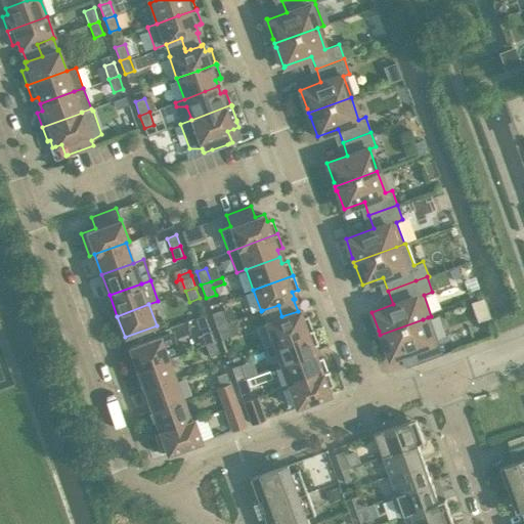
[(263,348),(273,344),(312,330),(307,315),(302,317),(299,310),(298,311),(281,316),(278,305),(262,310),(266,321),(265,322),(255,326),(263,348)]
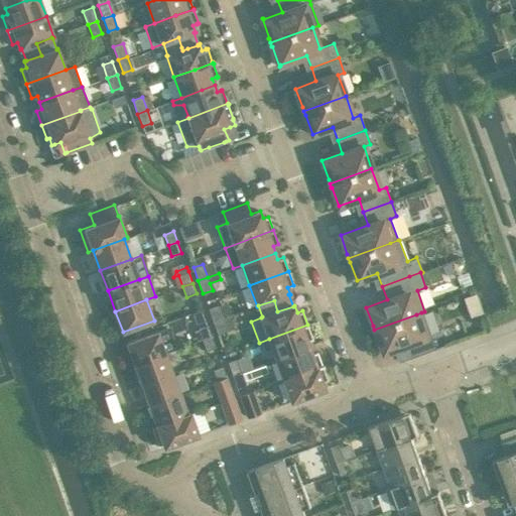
[(208,308),(213,321),(223,318),(218,305),(208,308)]
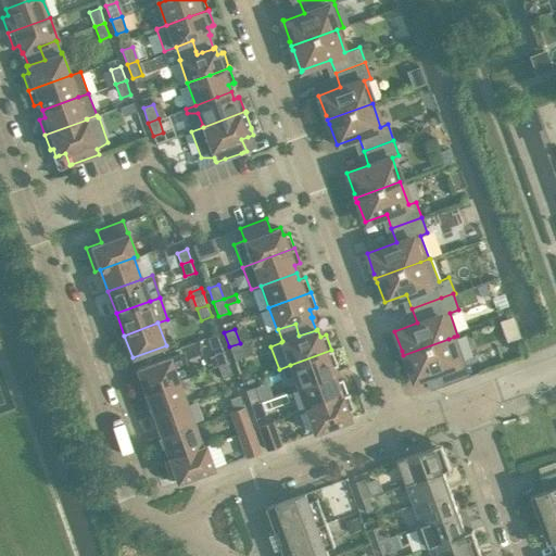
[(220,345),(217,333),(206,338),(211,350),(220,345)]
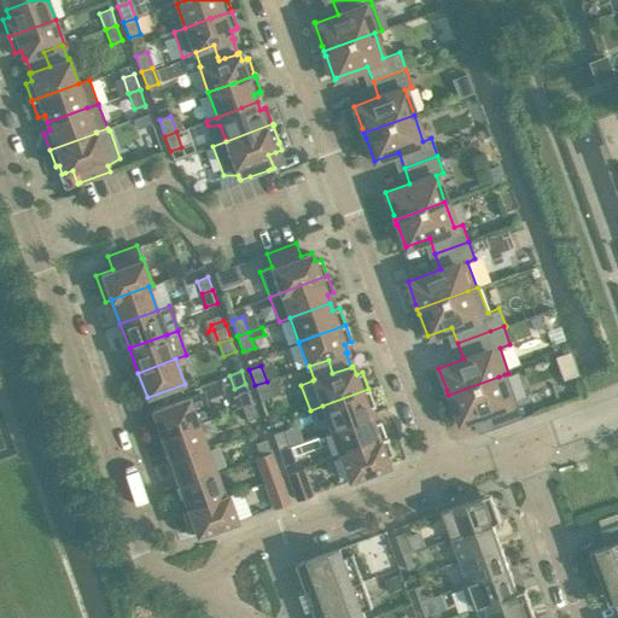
[(499,377),(448,395),(450,400),(459,423),(483,414),(489,430),(520,418),(514,401),(505,374),(499,377)]
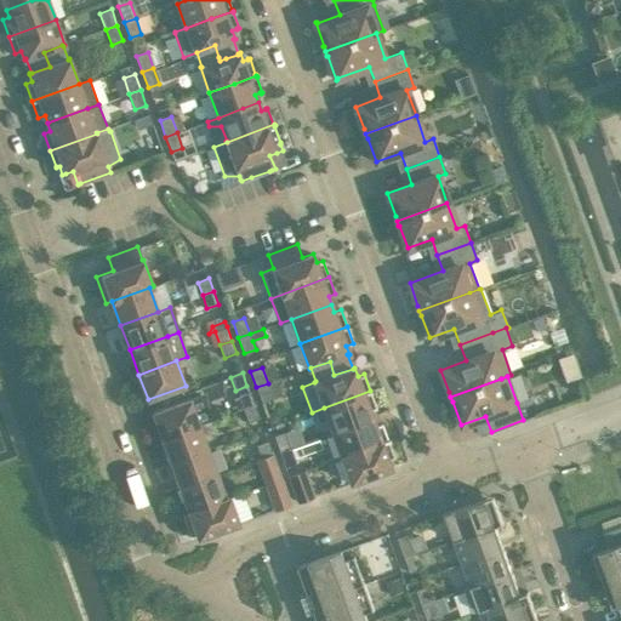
[(256,387),(262,403),(273,399),(268,383),(256,387)]
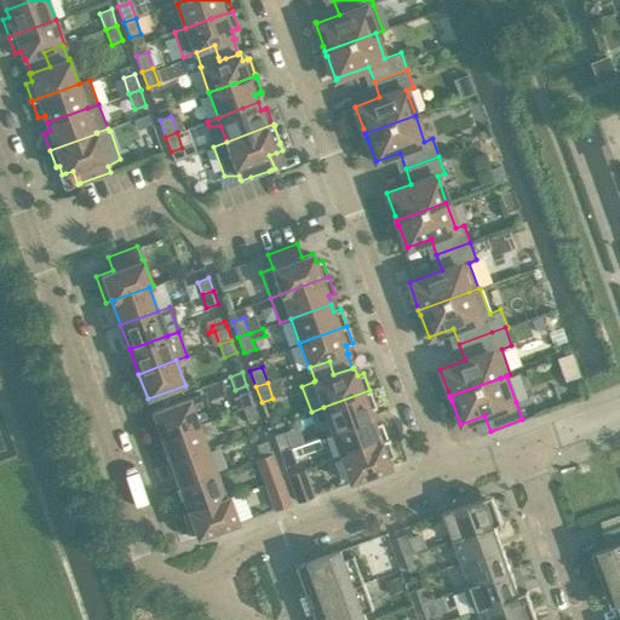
[(323,407),(332,431),(372,417),(369,409),(375,407),(369,390),(323,407)]
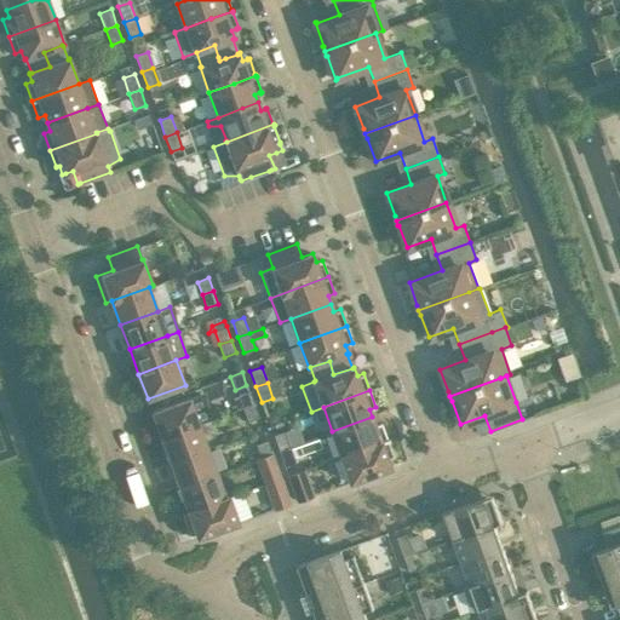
[(161,437),(199,424),(210,420),(205,391),(189,397),(190,399),(153,412),(153,414),(149,415),(153,428),(158,425),(161,437)]
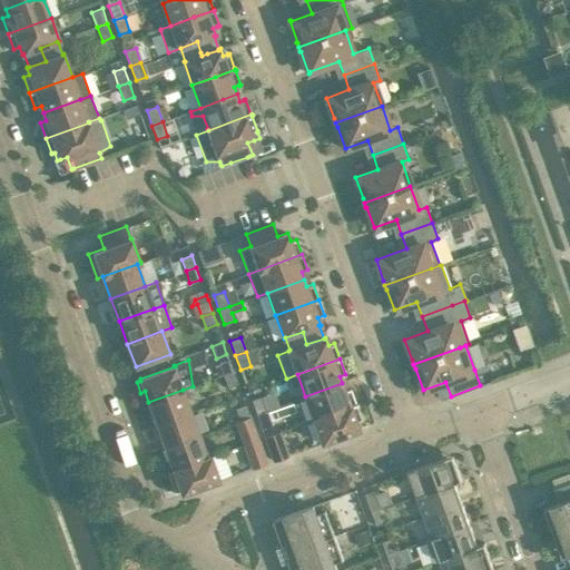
[(218,363),(223,375),(234,372),(229,360),(218,363)]
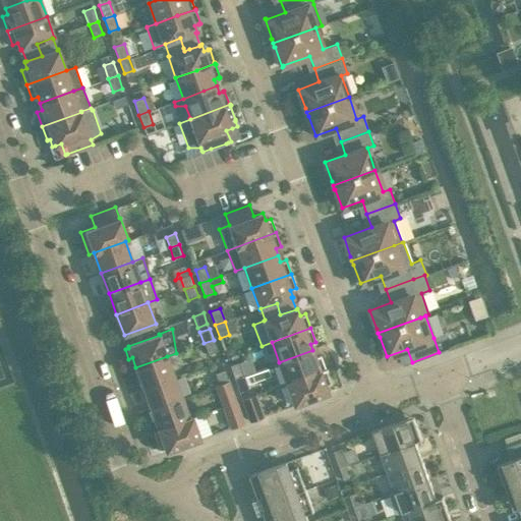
[(208,354),(218,350),(214,340),(204,343),(208,354)]
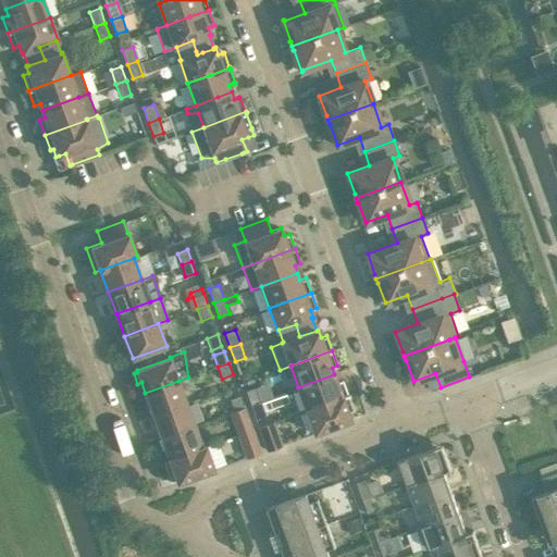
[(306,409),(306,410),(348,395),(343,380),(336,382),(334,374),(298,387),(306,409)]
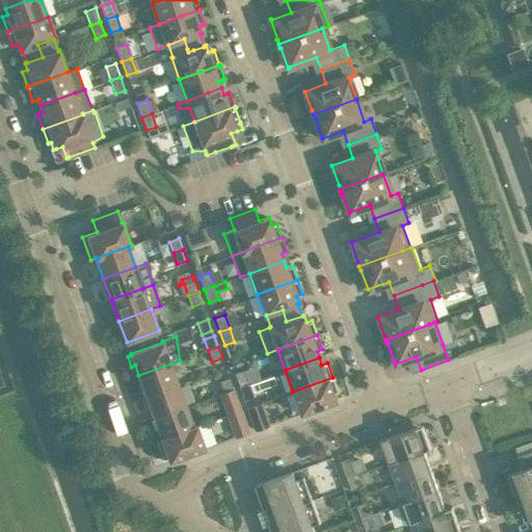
[(138,375),(147,397),(178,384),(170,364),(138,375)]
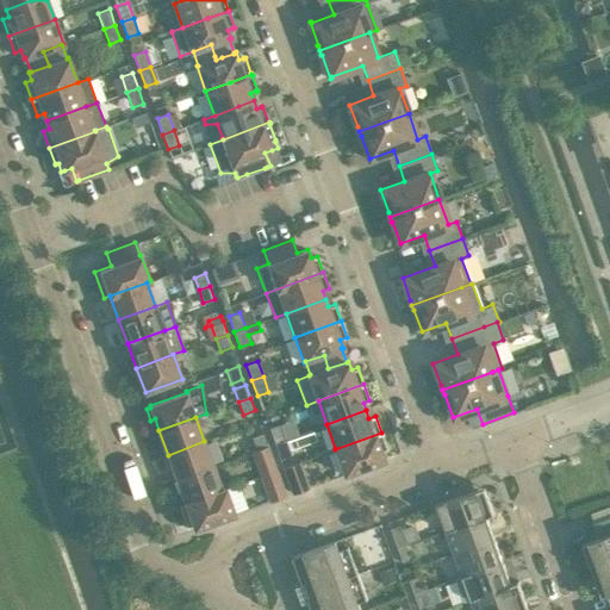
[(280,424),(269,428),(274,443),(286,439),(280,424)]
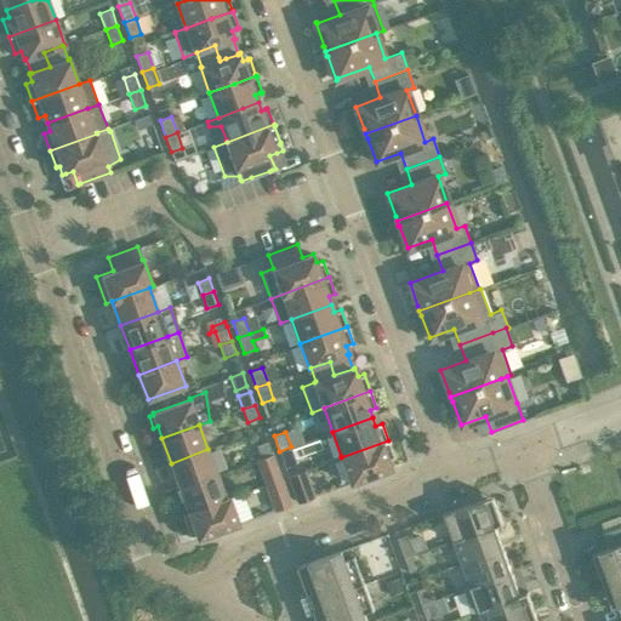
[(291,446),(279,451),(285,467),(297,463),(295,459),(322,449),(319,439),(291,449),(291,446)]
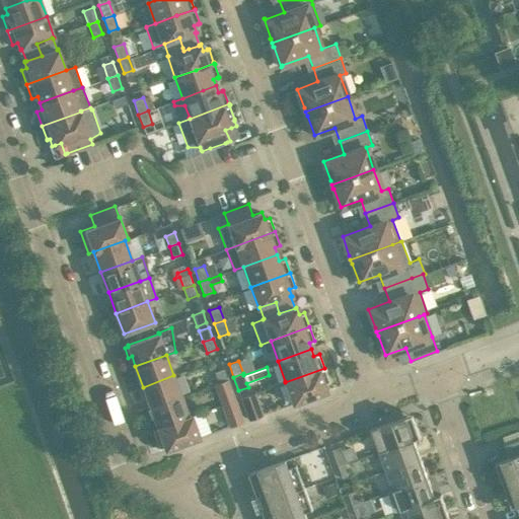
[(214,372),(218,382),(228,379),(224,368),(214,372)]
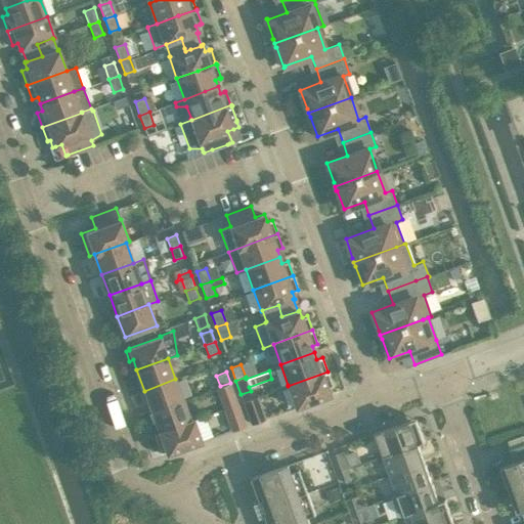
[(288,386),(295,407),(330,395),(326,387),(333,385),(328,372),(288,386)]
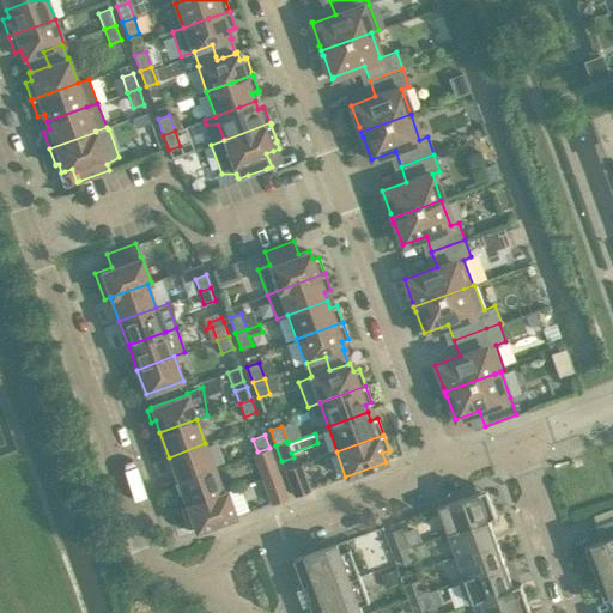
[(169,457),(177,481),(214,468),(205,443),(169,457)]
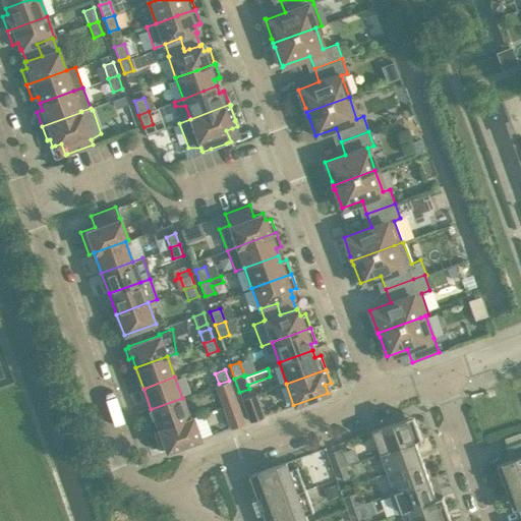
[(214,386),(229,428),(244,422),(229,381),(219,384),(214,386)]
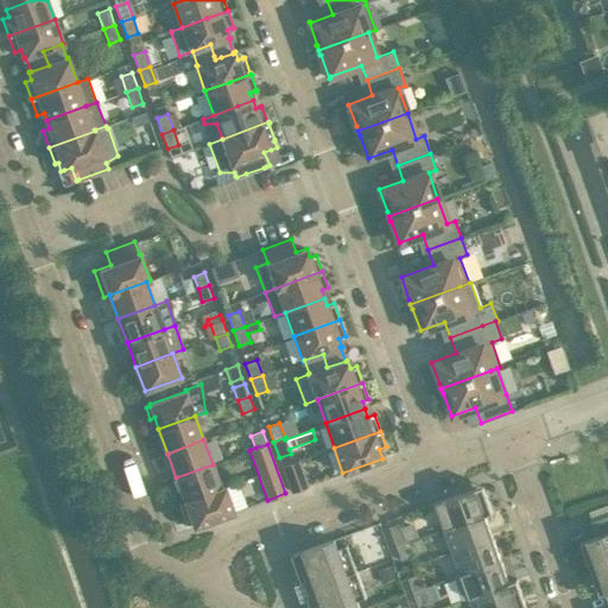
[(283,466),(289,483),(291,491),(308,485),(298,460),(283,466)]
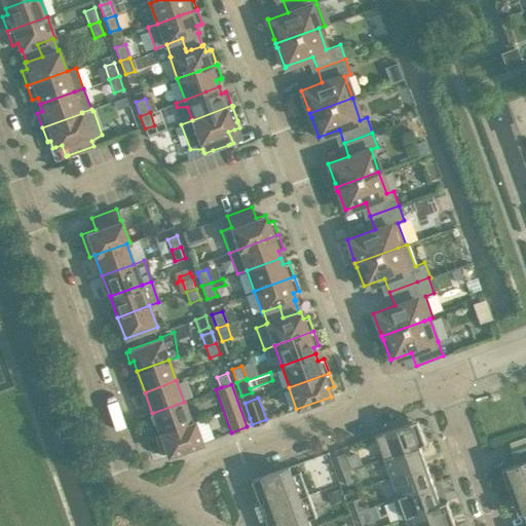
[(152,413),(159,434),(191,422),(191,421),(184,402),(152,413)]
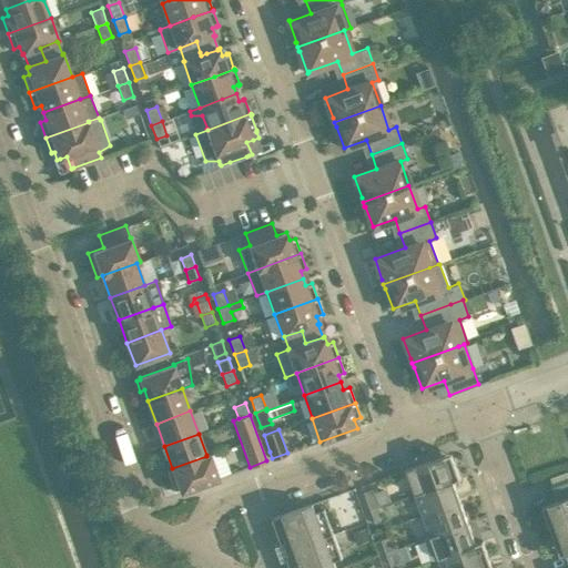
[(180,488),(181,492),(217,478),(210,454),(206,455),(206,456),(172,468),(166,470),(173,490),(180,488)]
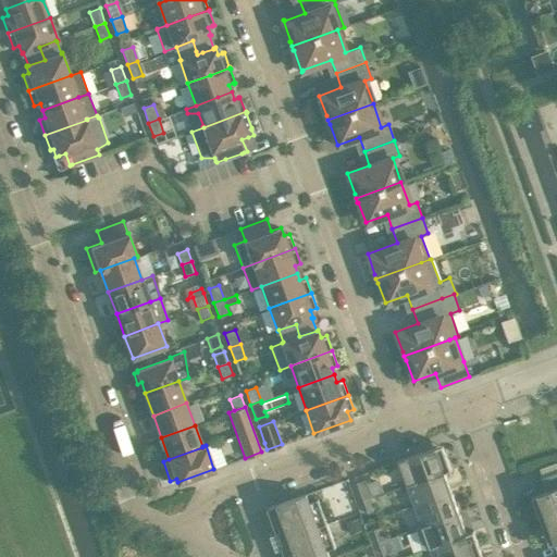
[(399,460),(408,484),(445,471),(445,472),(452,469),(443,445),(399,460)]
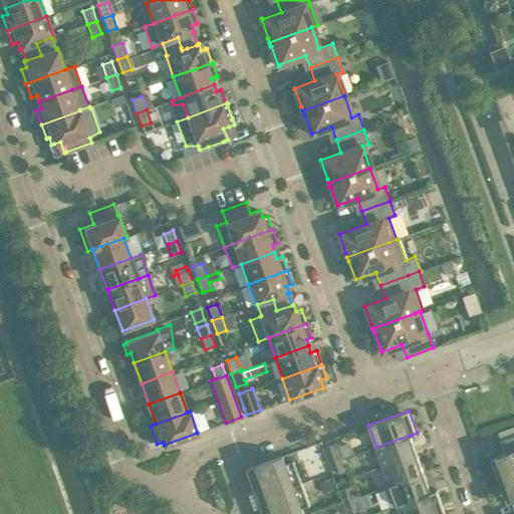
[(505,453),(491,458),(500,481),(513,475),(513,426),(498,432),(498,433),(500,441),(505,453)]
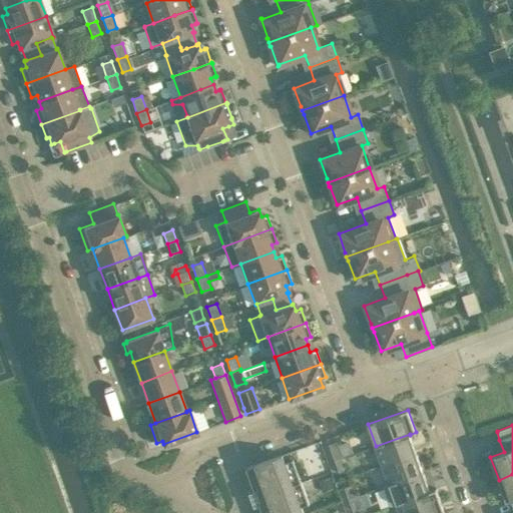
[(376,446),(383,465),(417,453),(410,435),(410,434),(376,446)]
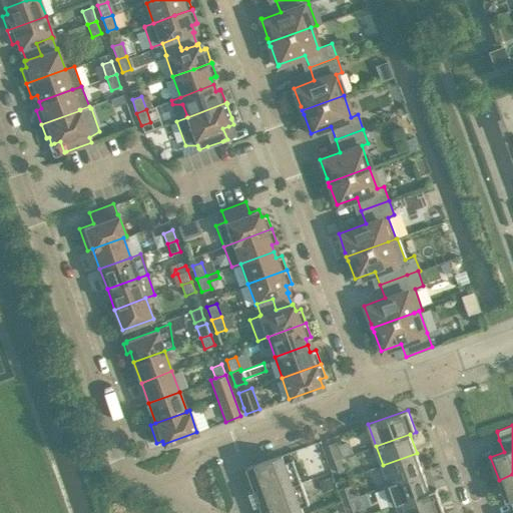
[(329,444),(335,461),(343,458),(337,441),(329,444)]
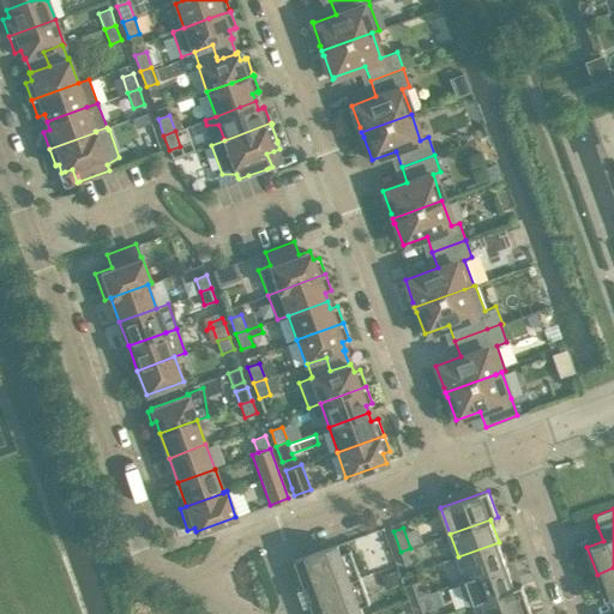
[(458,557),(467,581),(507,565),(499,542),(458,557)]
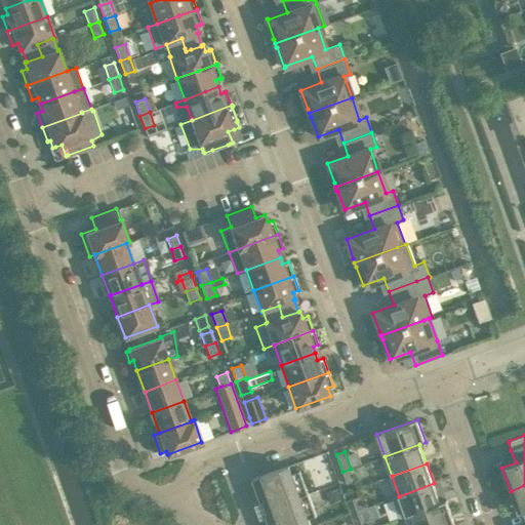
[(292,474),(289,466),(252,479),(269,524),(311,524),(309,519),(317,516),(300,471),(292,474)]
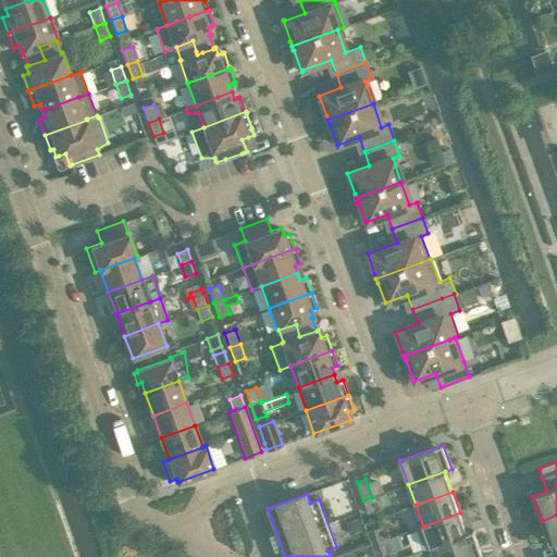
[(378,510),(372,497),(363,500),(369,514),(378,510)]
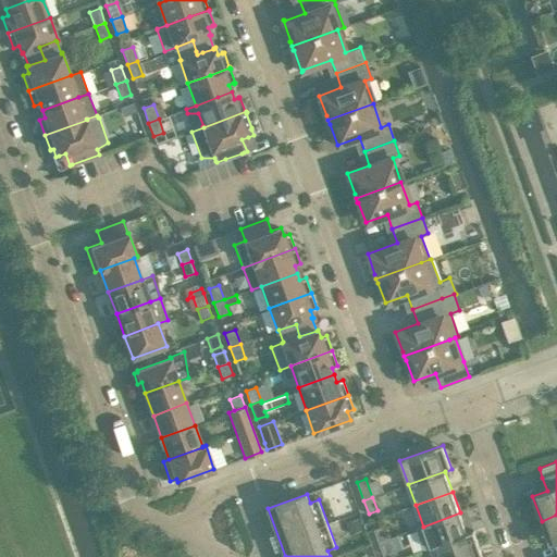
[(431,547),(468,534),(467,533),(460,512),(423,527),(417,529),(424,549),(431,547)]
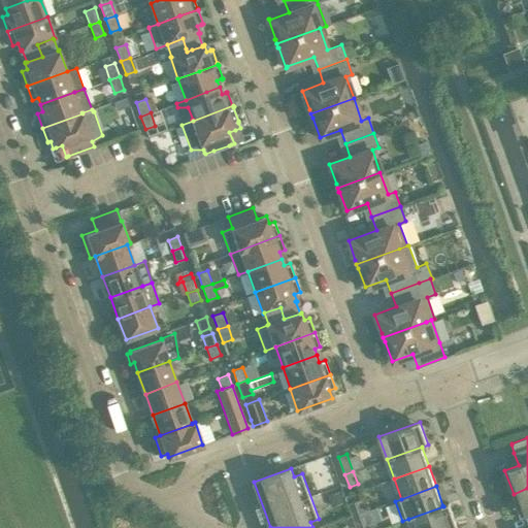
[(527,488),(514,494),(521,516),(527,513),(527,488)]
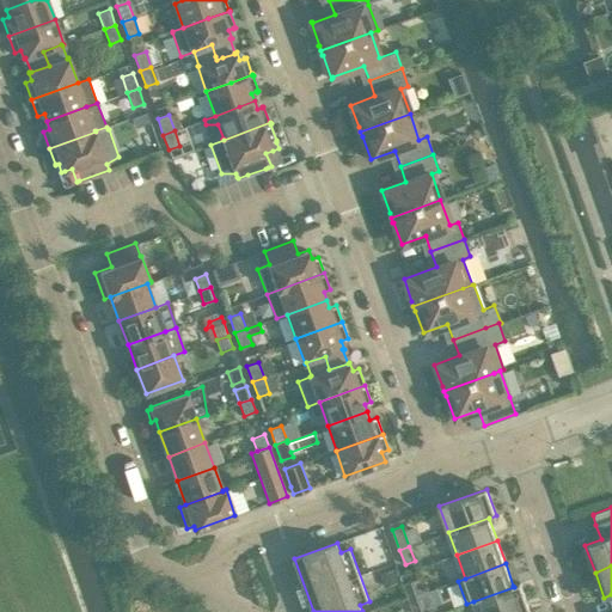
[(411,581),(416,595),(426,592),(421,577),(411,581)]
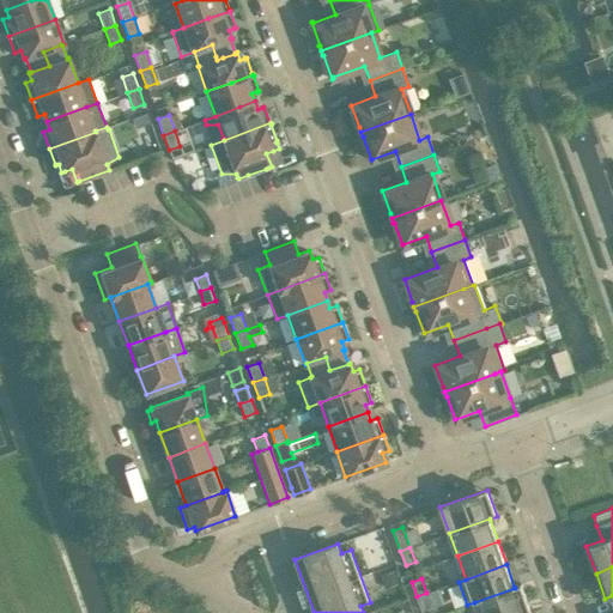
[(474,602),(478,612),(522,612),(523,612),(526,612),(532,611),(522,584),(514,587),(515,588),(474,602)]
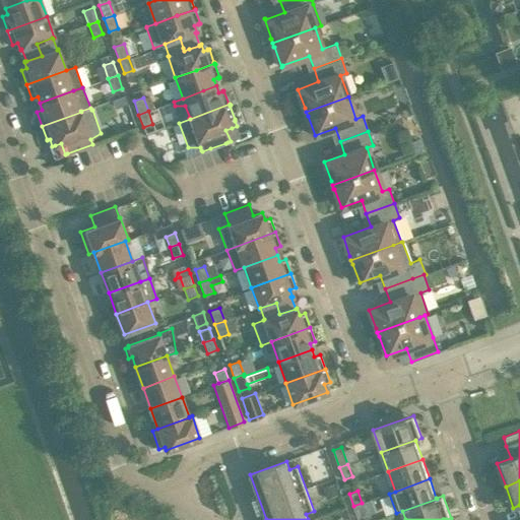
[(367,515),(362,503),(353,506),(359,518),(367,515)]
